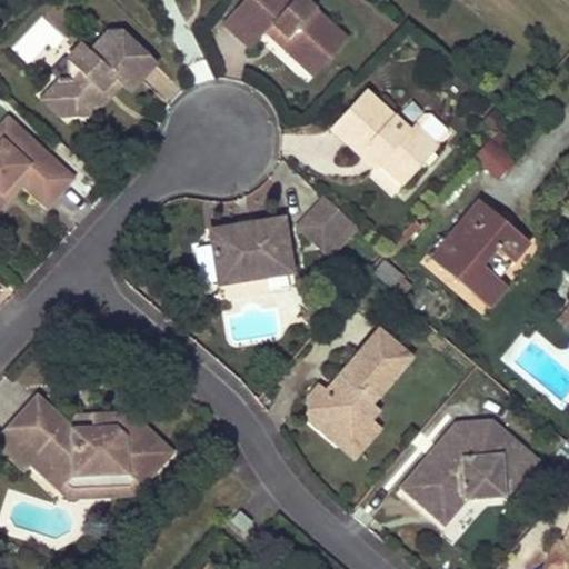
[(312,76),(347,39),(303,0),(241,0),(221,22),(249,48),(263,31),(269,37),(276,30),(287,40),(280,47),(312,76)]
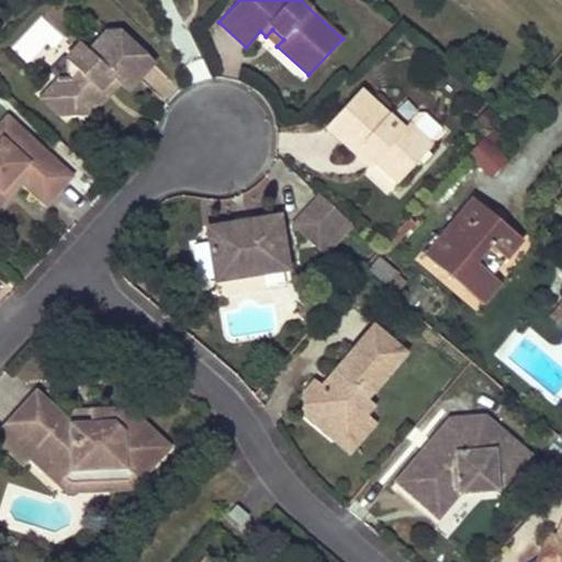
[(283,40),(272,30),(266,36),(277,46),(283,40)]
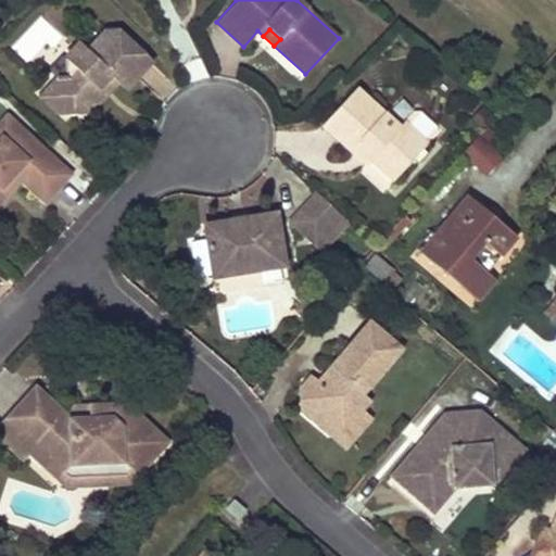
[(58,114),(64,108),(83,106),(90,113),(99,104),(98,89),(103,84),(108,88),(113,84),(115,86),(118,83),(126,90),(151,63),(118,33),(104,34),(87,52),(79,45),(65,60),(77,72),(70,80),(66,77),(63,74),(57,78),(57,80),(40,98),(58,114)]
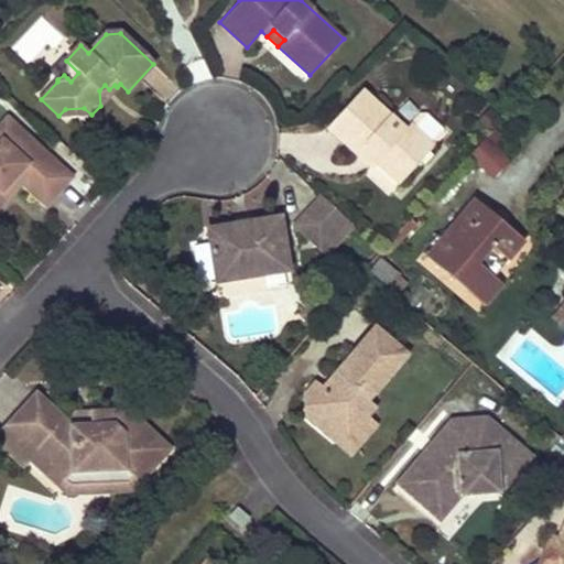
[(99,90),(100,106),(117,87),(115,85),(109,89),(105,85),(99,90)]
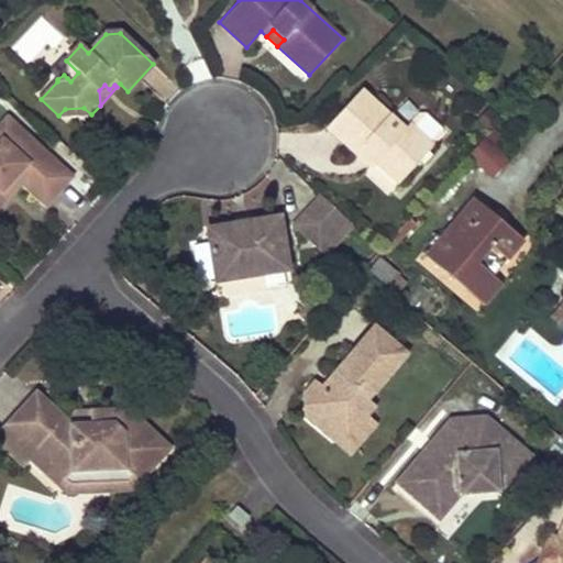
[(361,90),(327,129),(355,154),(356,153),(361,148),(376,163),(399,184),(433,146),(409,124),(404,129),(361,90)]
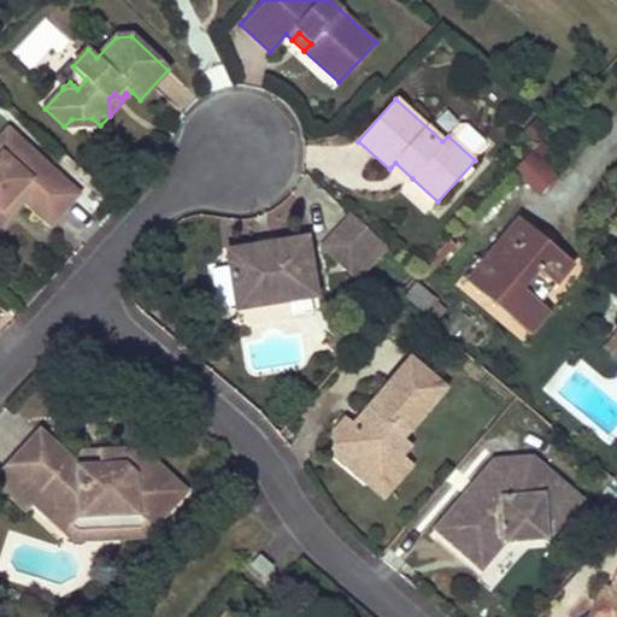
[(0,228),(5,223),(0,217),(0,215),(16,198),(23,204),(50,228),(81,194),(7,128),(0,135),(0,228)]
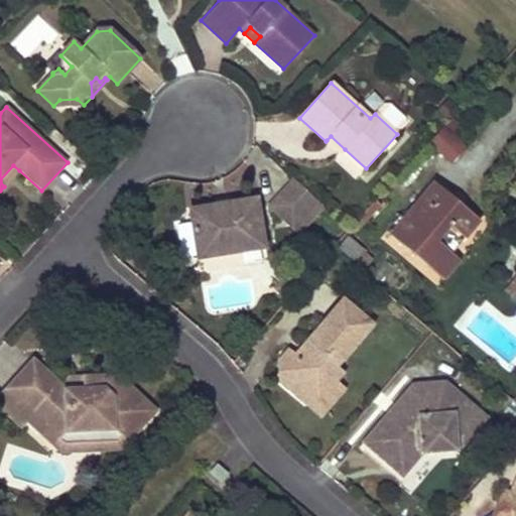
[(452,163),(475,139),(453,119),(429,144),(452,163)]
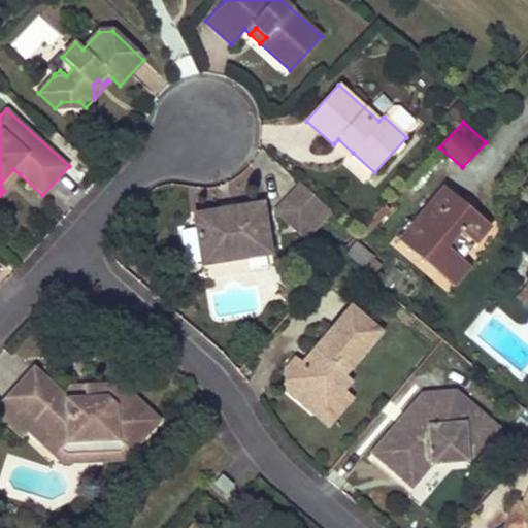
[(13,169),(0,184),(0,186),(4,191),(20,174),(13,169)]
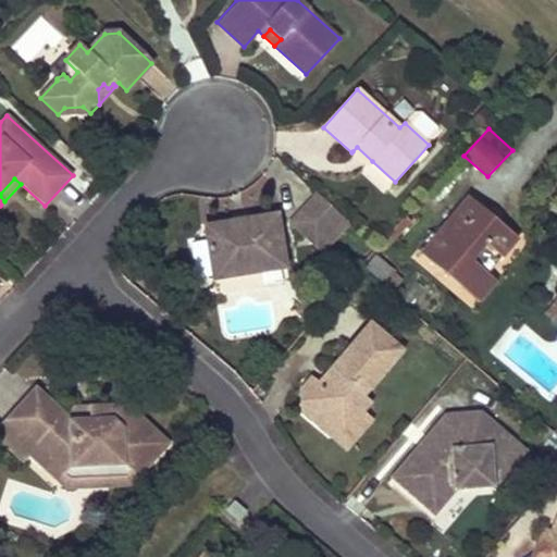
[(319,195),(304,211),(334,239),(349,223),(319,195)]
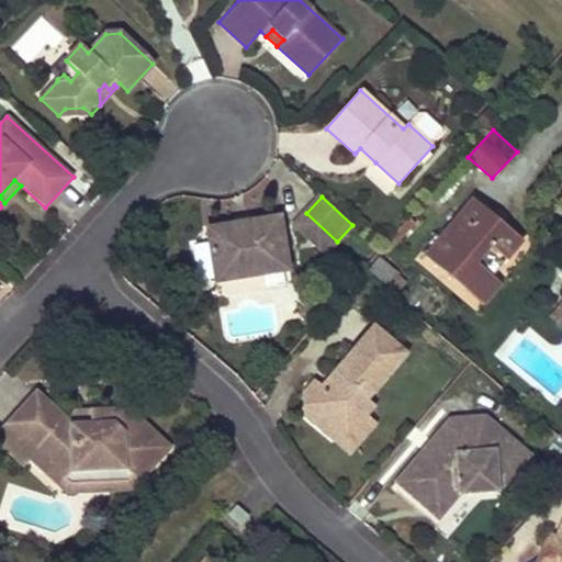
[(465,291),(482,270),(491,277),(492,277),(521,240),(502,224),(498,228),(489,220),(493,216),(472,200),(425,257),(465,291)]
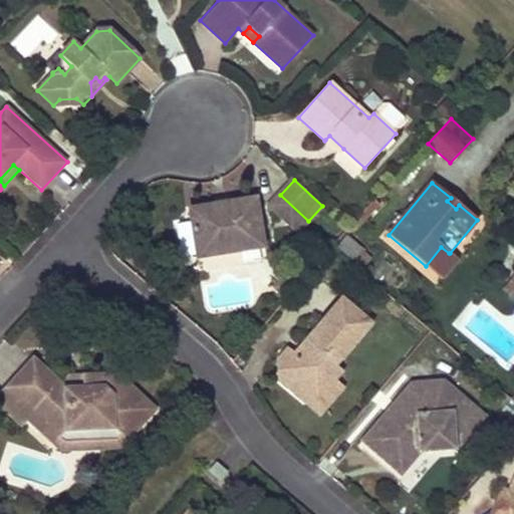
[(280,195),(270,206),(298,232),(308,221),(280,195)]
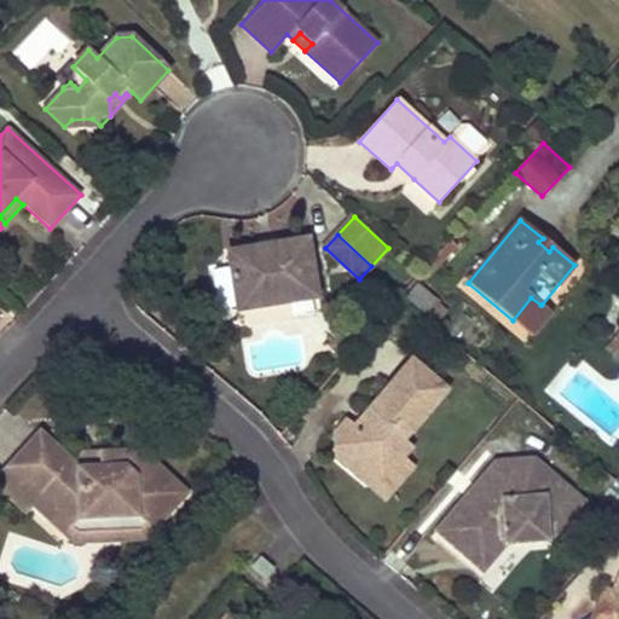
[(553,247),(543,238),(538,242),(549,252),(553,247)]
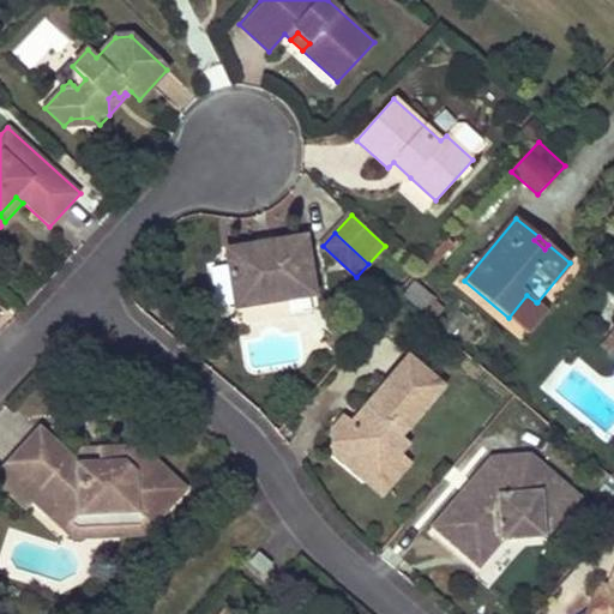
[(235,308),(313,295),(305,239),(275,244),(257,246),(227,251),(235,308)]
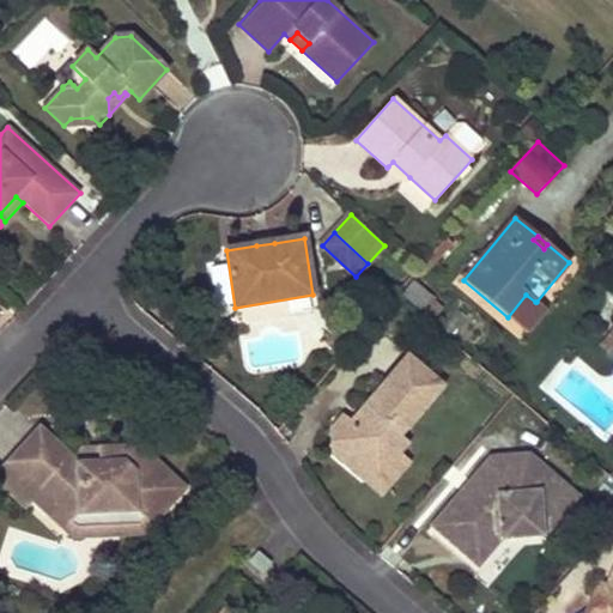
[(447,240),(429,259),(432,262),(451,243),(447,240)]
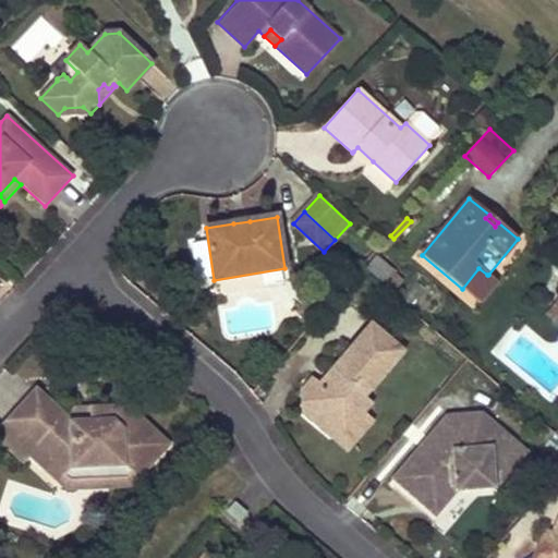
[(376,257),(366,268),(385,282),(393,273),(393,271),(376,257)]
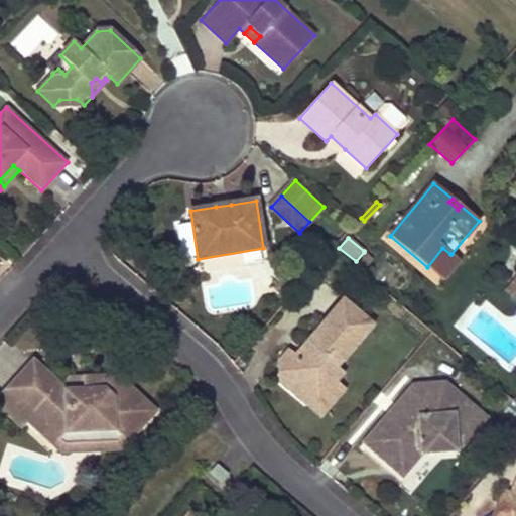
[(442,248),(427,267),(443,280),(460,260),(452,254),(450,254),(442,248)]
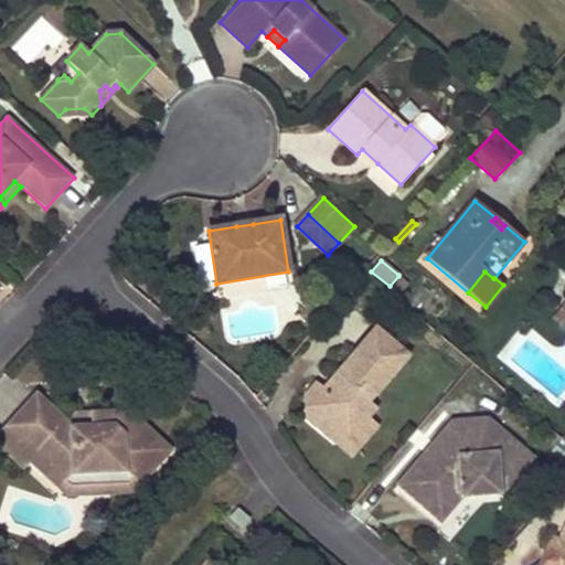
[(398,276),(390,286),(398,292),(406,283),(398,276)]
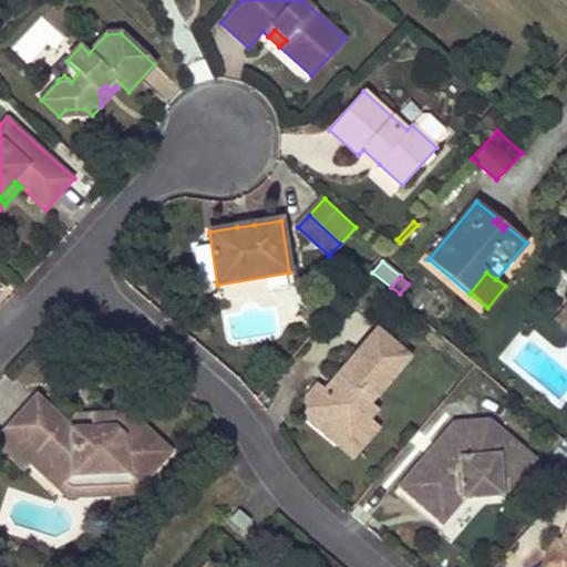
[(317,383),(305,397),(307,421),(338,446),(351,432),(357,436),(370,420),(379,410),(371,404),(411,357),(377,327),(331,380),(339,388),(332,395),(323,389),(317,383)]
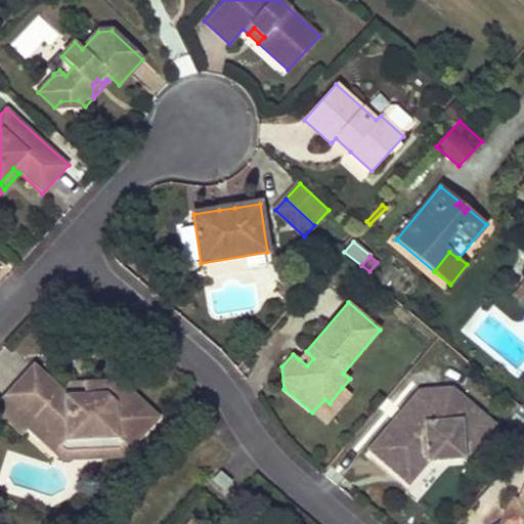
[(306,351),(299,359),(307,365),(313,358),(306,351)]
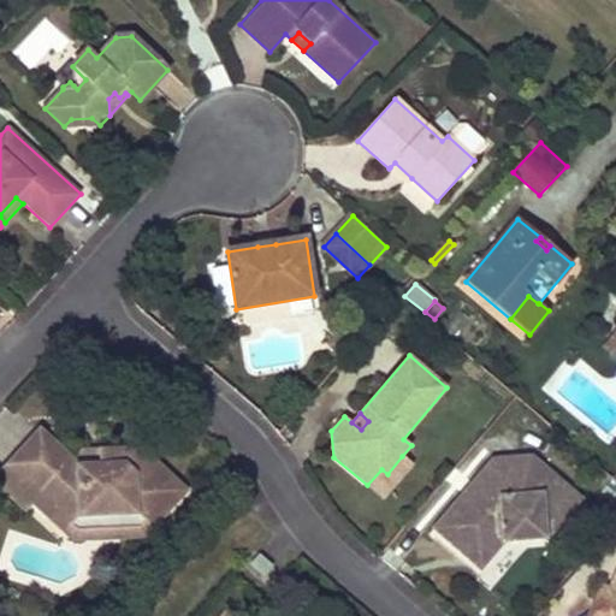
[(40,431),(10,465),(40,492),(33,501),(75,539),(82,515),(136,513),(152,527),(185,491),(141,450),(101,452),(102,466),(80,467),(72,461),(40,431)]
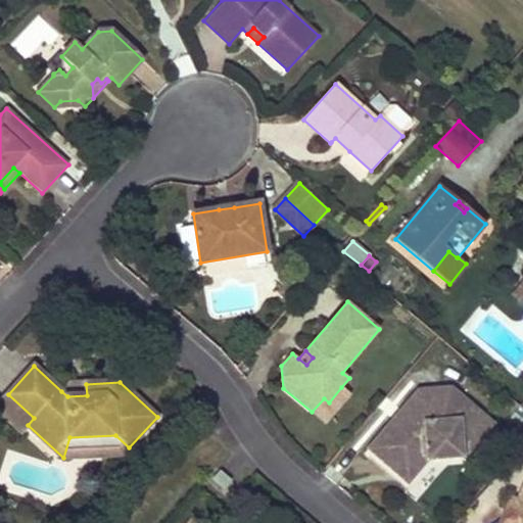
[(67,385),(61,391),(67,396),(87,395),(86,384),(67,385)]
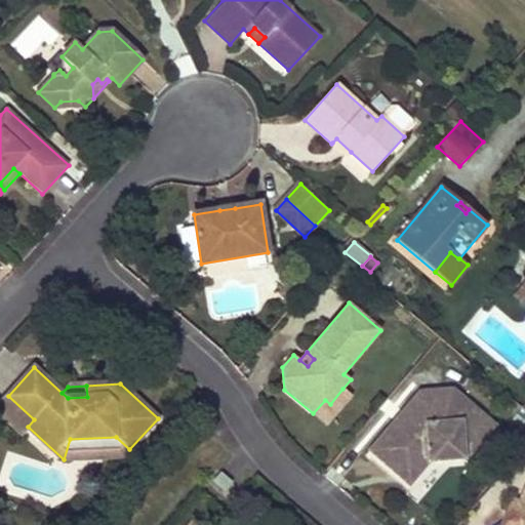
[(330,404),(318,418),(327,426),(352,396),(342,389),(330,404)]
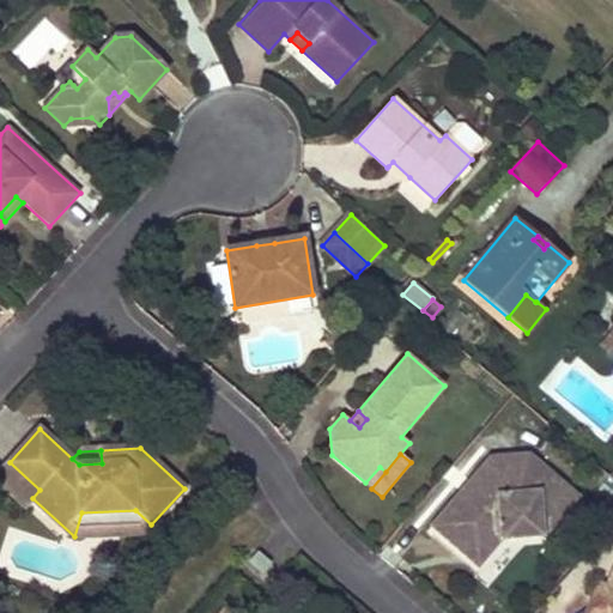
[(491,459),(469,483),(474,486),(467,495),(462,491),(432,526),(465,553),(478,552),(490,551),(502,538),(545,534),(577,497),(528,455),(491,459)]
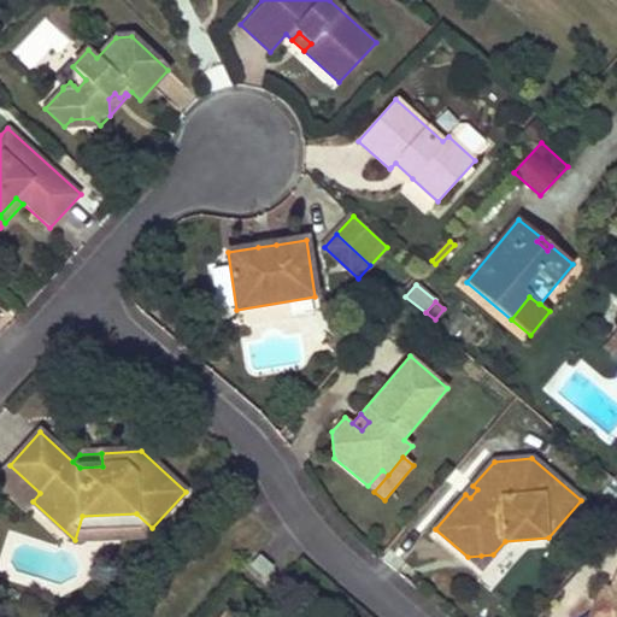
[(10,465),(0,475),(0,486),(25,509),(33,501),(40,493),(10,465)]
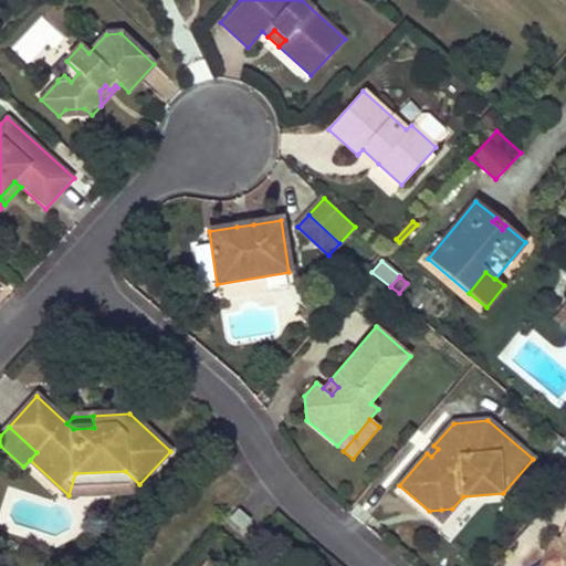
[(350,431),(337,446),(343,451),(356,436),(350,431)]
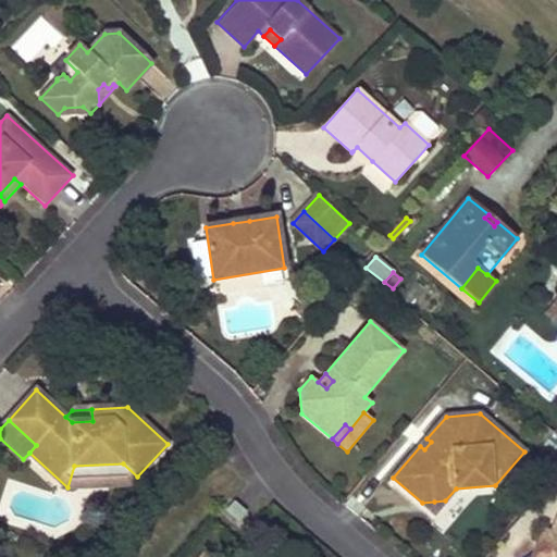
[(426,438),(420,446),(424,449),(431,442),(426,438)]
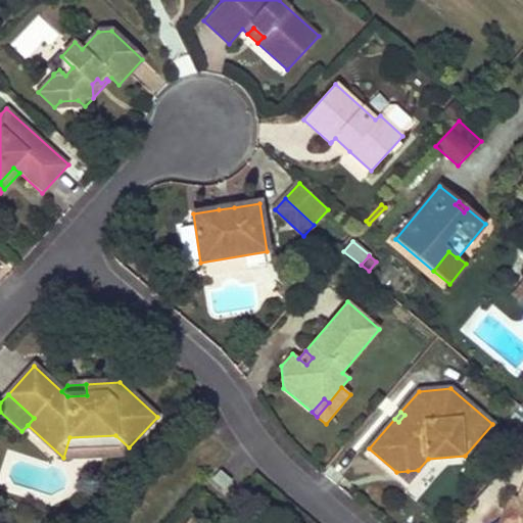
[(69,437),(63,458),(123,455),(129,447),(115,435),(69,437)]
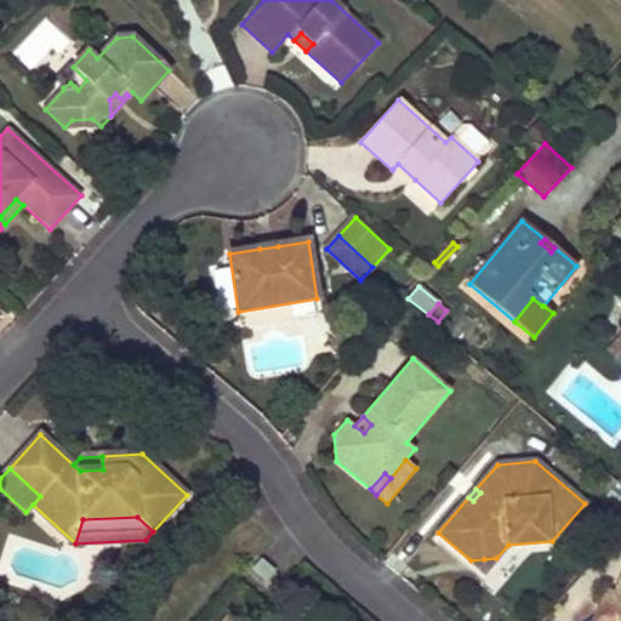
[(484,559),(471,560),(484,573),(490,565),(496,558),(484,559)]
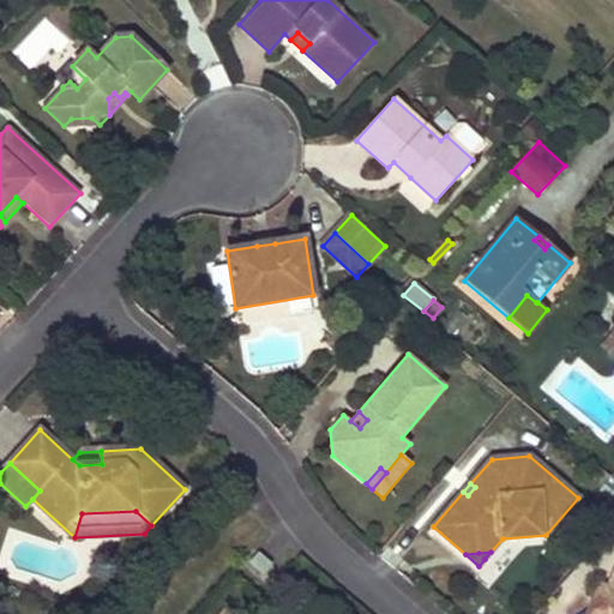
[(258,553),(250,563),(263,575),(271,565),(258,553)]
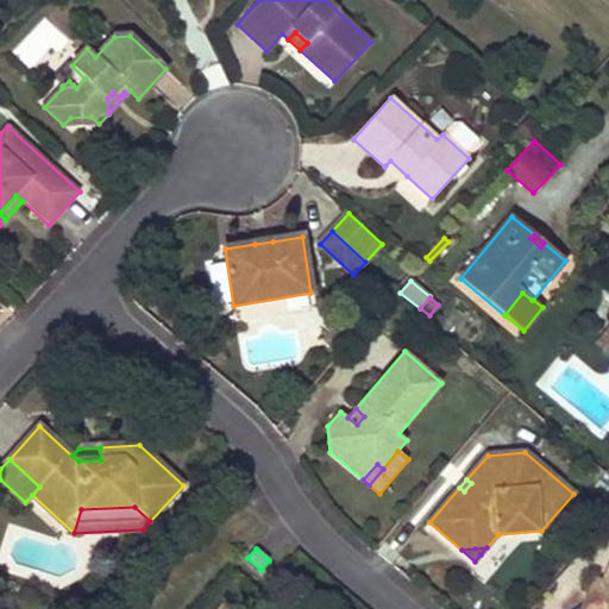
[(594,577),(588,594),(592,595),(586,608),(582,607),(581,608),(608,608),(608,563),(602,581),(594,577)]
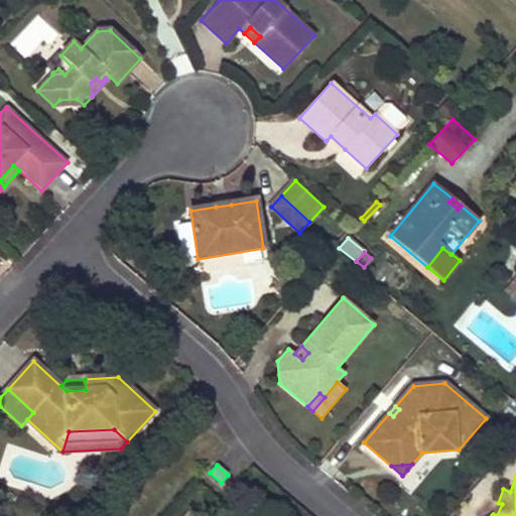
[(502,504),(498,503),(493,514),(497,515),(502,504)]
